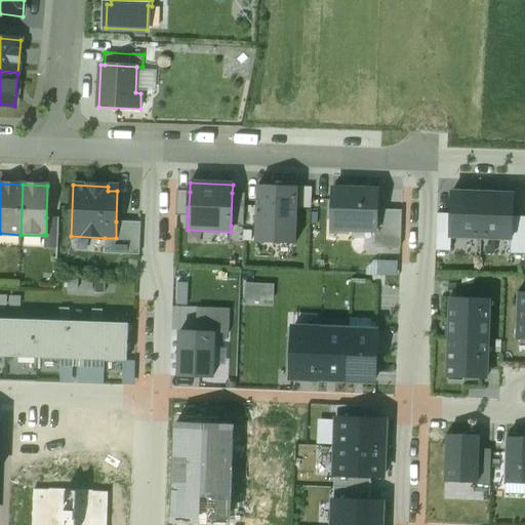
[(297,187),(257,186),(255,243),(295,244),(297,187)]
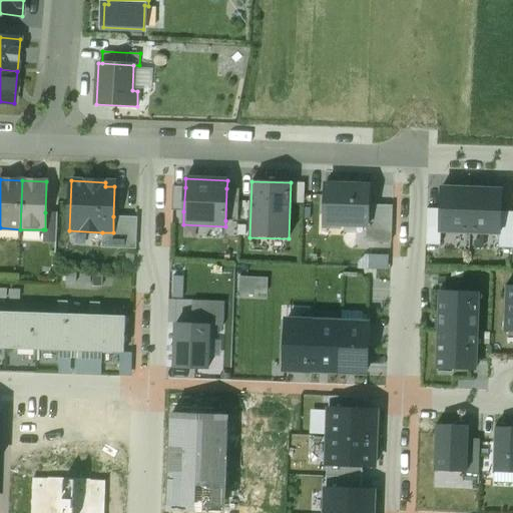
[(370,185),(326,184),(324,225),(366,226),(368,226),(369,205),(370,185)]
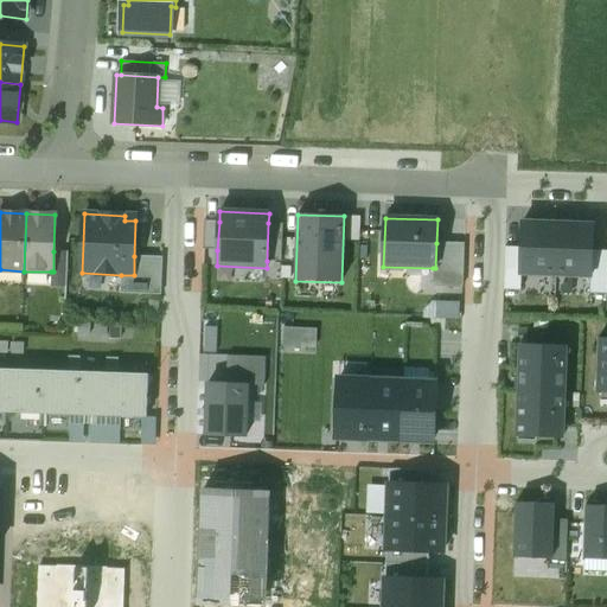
[(204,249),(217,250),(219,222),(204,221),(204,249)]
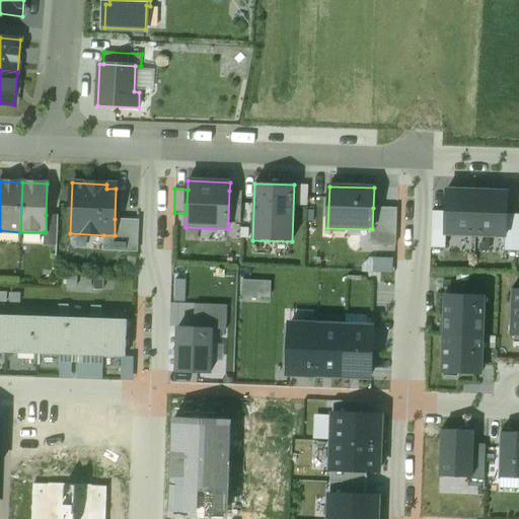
[(241,192),(229,191),(228,223),(240,224),(241,192)]
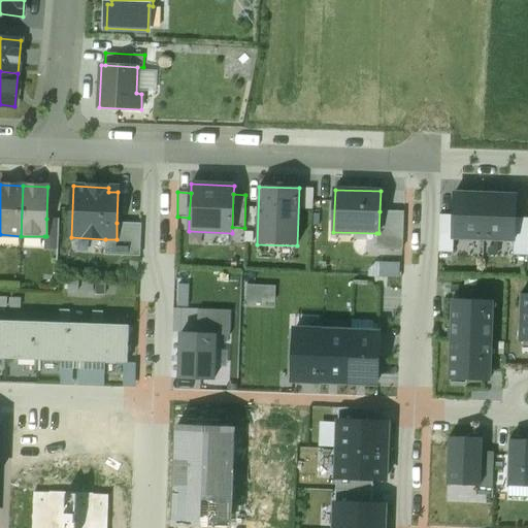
[(486,195),(455,194),(454,217),(453,239),(484,240),(486,195)]
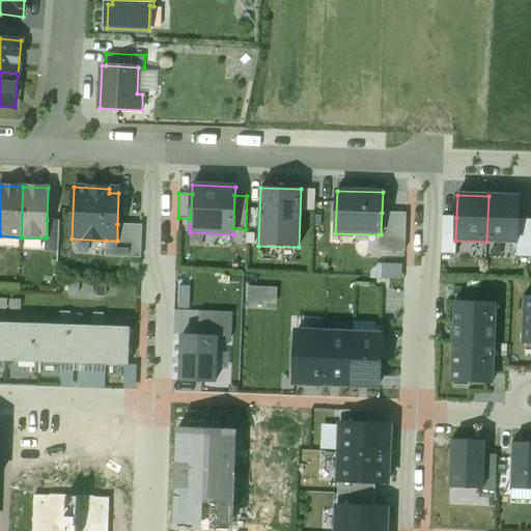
[(519,197),(488,196),(486,242),(518,243),(518,220),(519,197)]
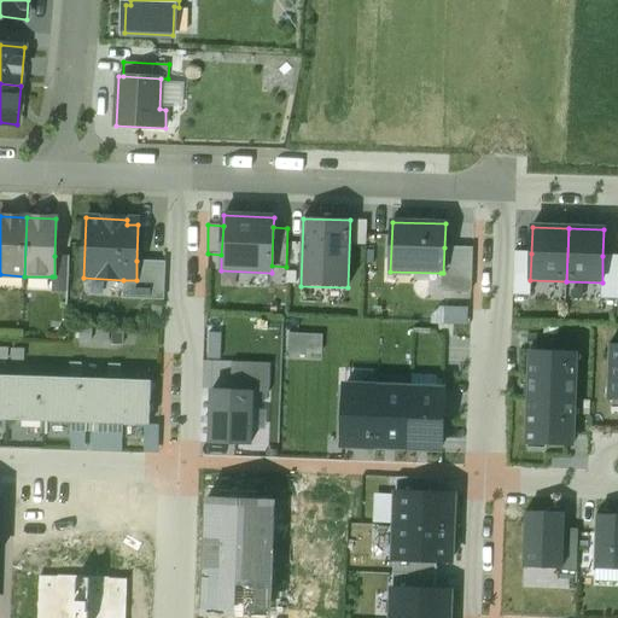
[(473,249),(444,248),(443,273),(441,273),(441,291),(472,291),(473,249)]
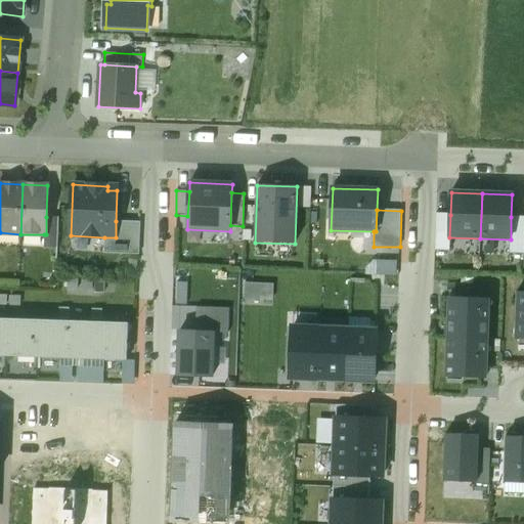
[(449,251),(449,237),(450,215),(436,214),(435,251),(449,251)]
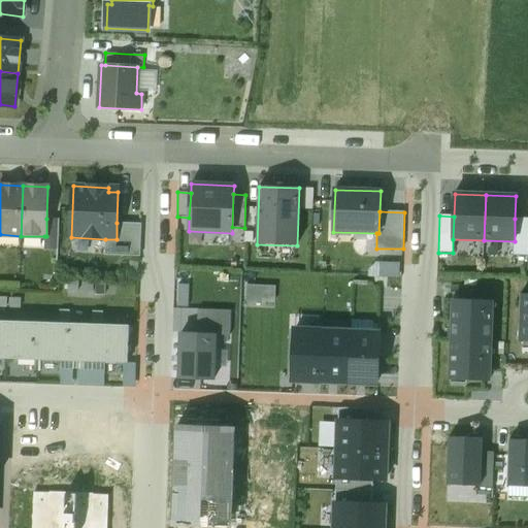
[(59,219),(46,219),(46,236),(44,236),(43,250),(58,250),(59,219)]
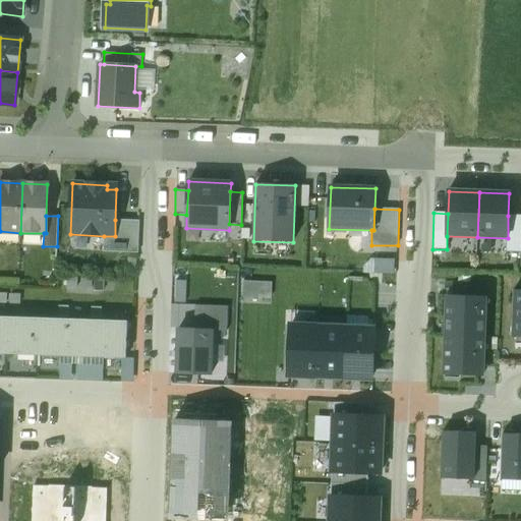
[(520,216),(508,216),(508,238),(507,252),(520,252),(520,216)]
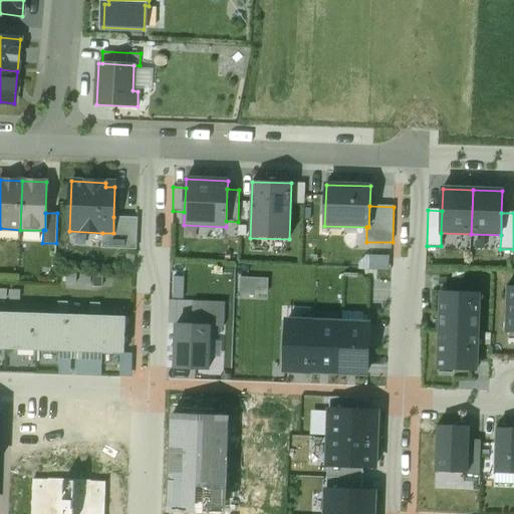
[(113,233),(102,233),(102,248),(137,250),(138,218),(113,217),(113,233)]
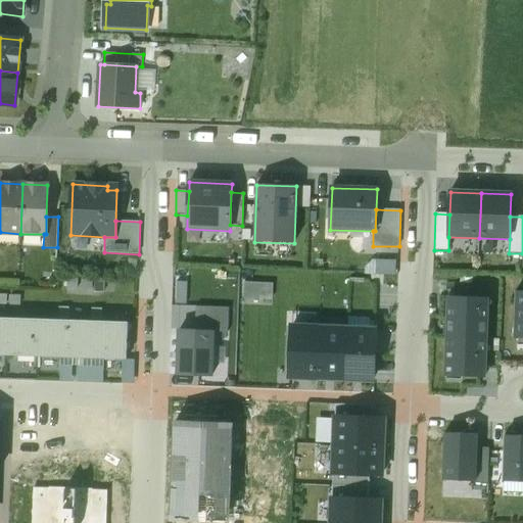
[(371,260),(366,268),(365,274),(395,275),(395,262),(371,260)]
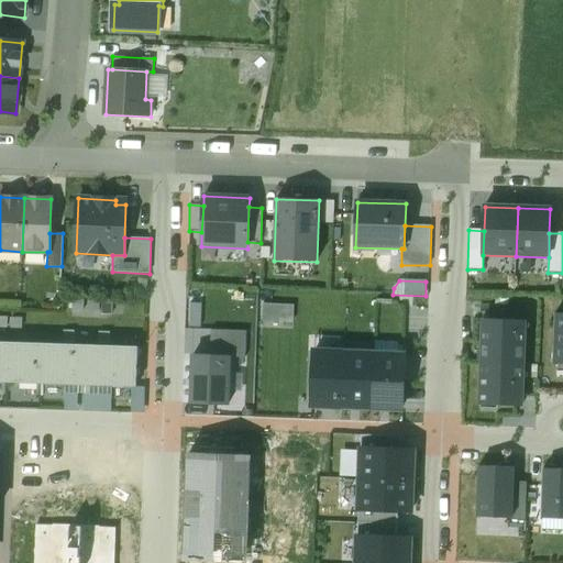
[(189,302),(188,327),(202,327),(202,302),(189,302)]
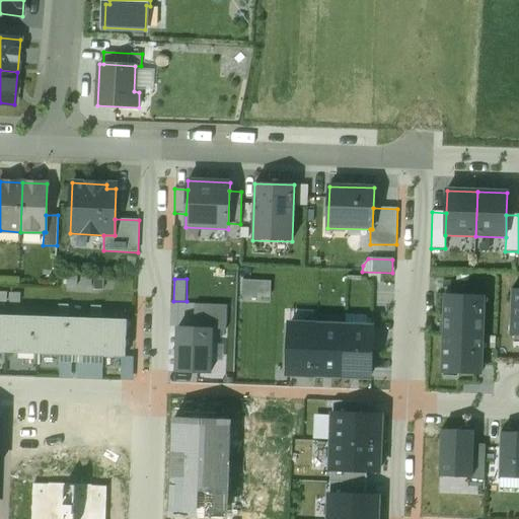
[(271,282),(242,281),(242,297),(271,298),(271,282)]
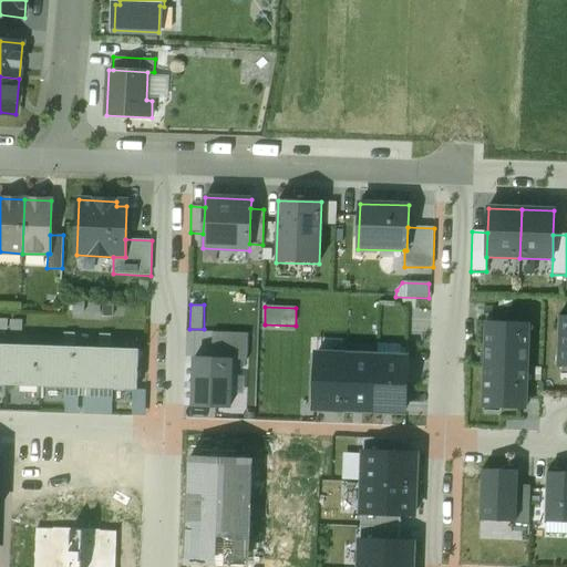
[(566,316),(559,316),(557,367),(566,367),(566,316)]
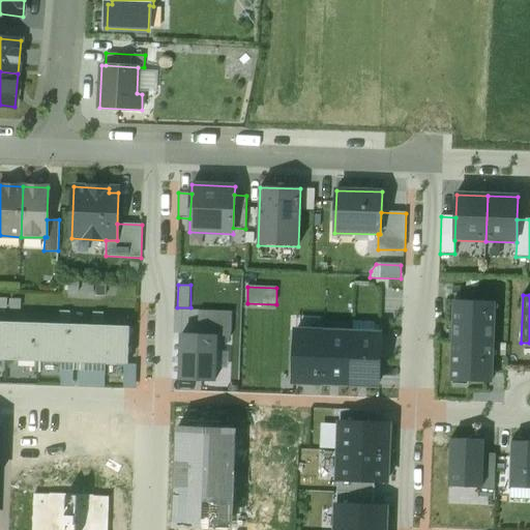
[(496,302),(453,300),(452,341),(494,343),(496,302)]
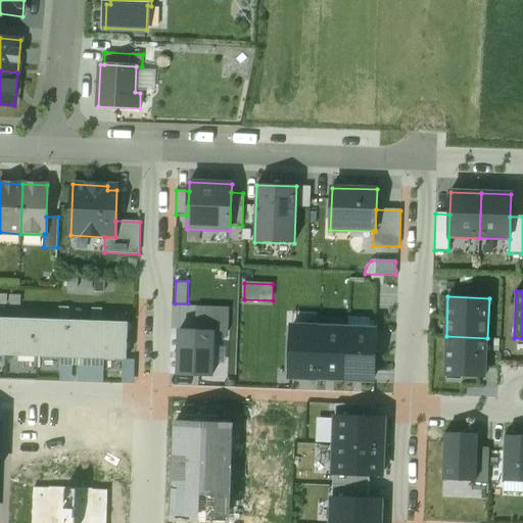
[(195,331),(215,332),(228,333),(229,308),(196,306),(195,331)]
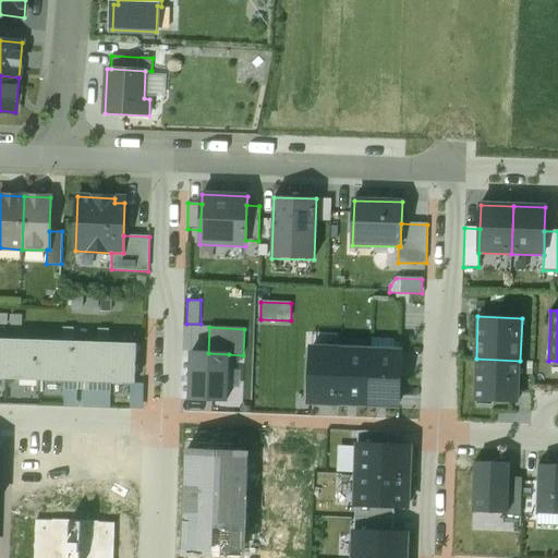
[(136,344),(0,339),(0,378),(48,380),(116,383),(135,384),(136,344)]
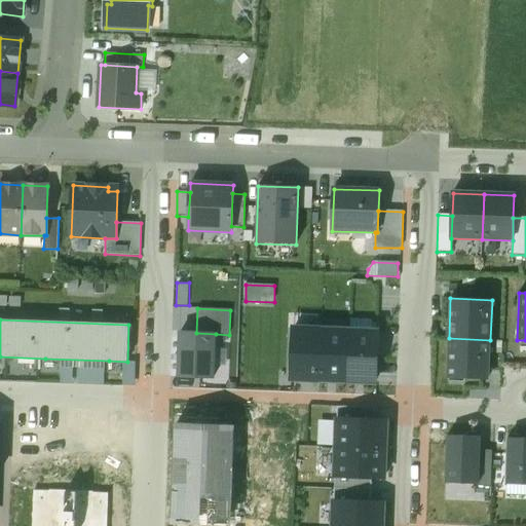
[(322,330),(293,329),(291,378),(318,380),(322,330)]
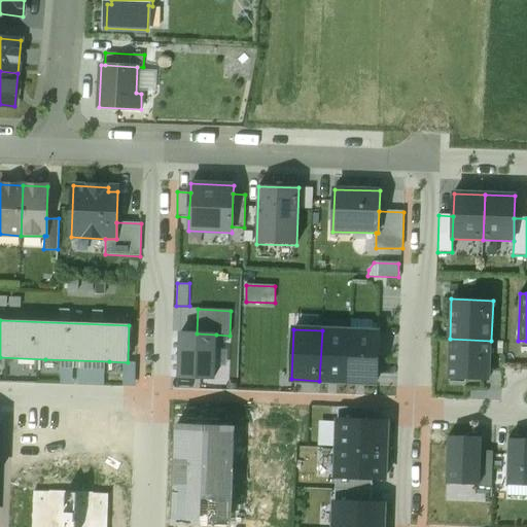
[(350,331),(322,330),(319,381),(348,382),(350,331)]
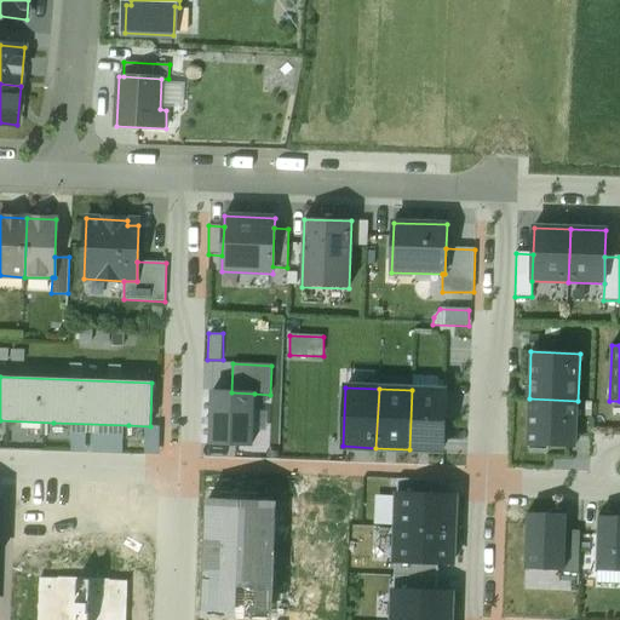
[(445,391),(412,390),(409,449),(442,449),(445,391)]
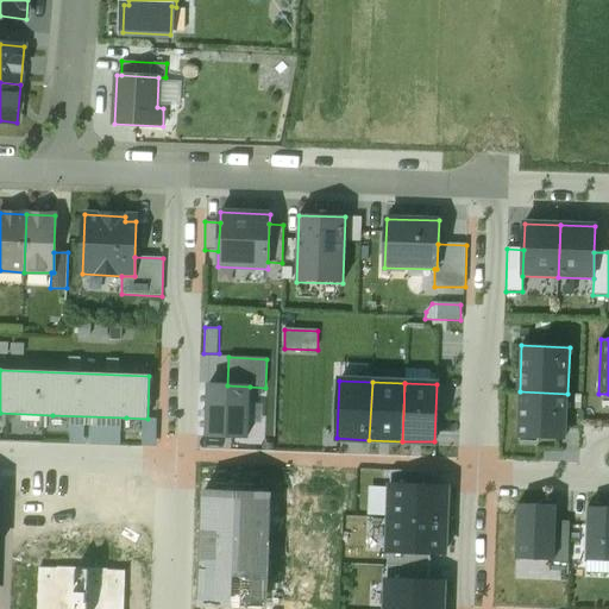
[(227,385),(208,385),(207,409),(207,416),(206,435),(248,438),(250,387),(227,385)]
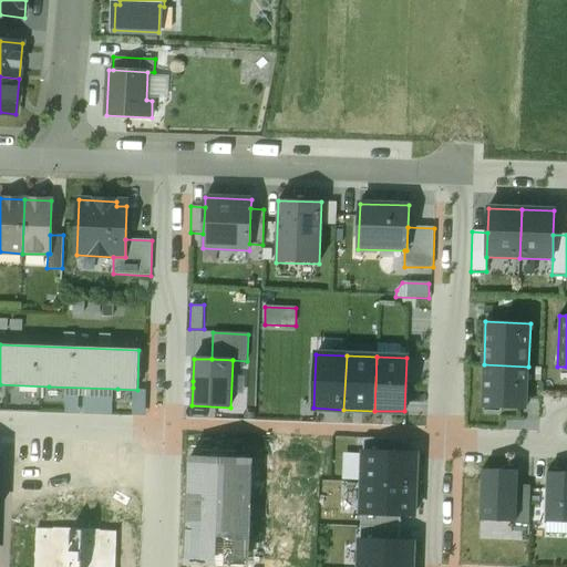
[(527,410),(528,367),(484,364),(482,408),(527,410)]
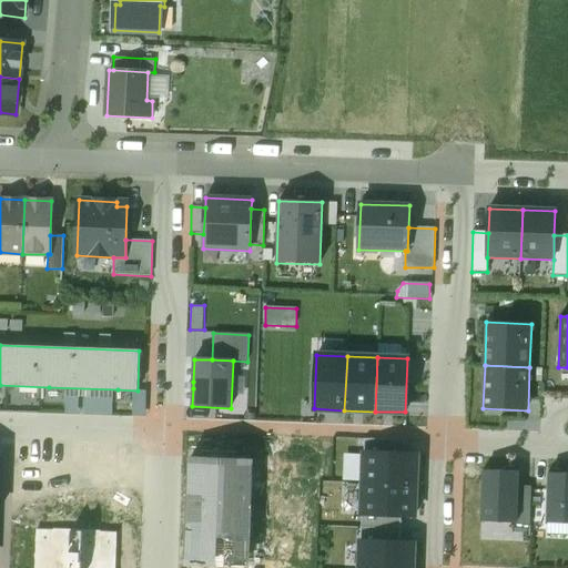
[(364,439),(364,453),(404,454),(404,440),(364,439)]
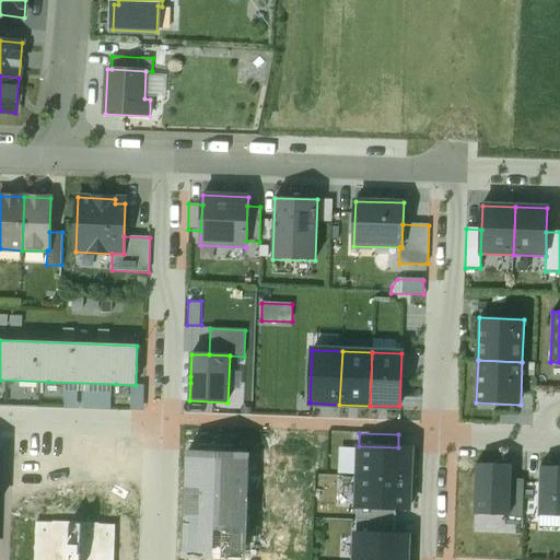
[(249,559),(254,445),(179,443),(177,503),(175,559),(249,559)]
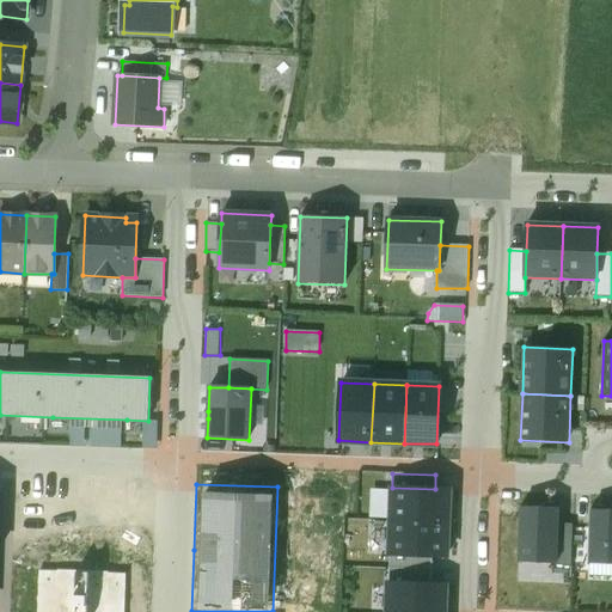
[(392,488),(391,521),(448,524),(450,490),(435,489),(392,488)]
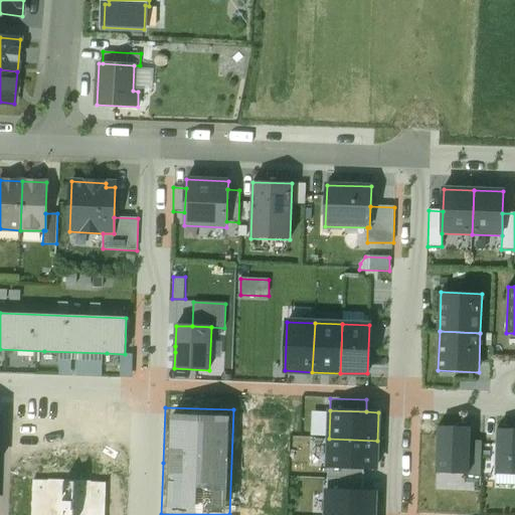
[(470,427),(438,426),(437,474),(469,475),(470,448),(470,427)]
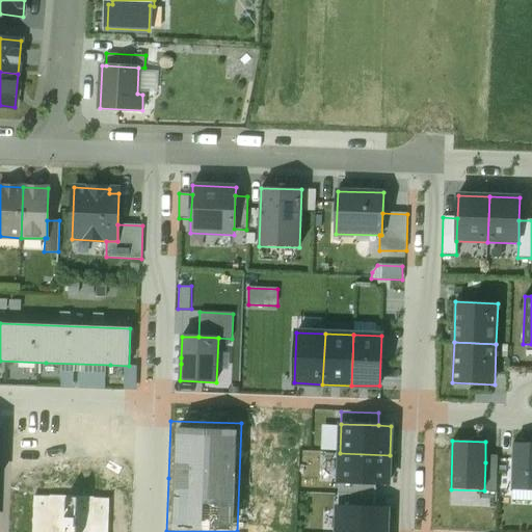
[(531,444),(513,444),(511,490),(531,490),(531,444)]
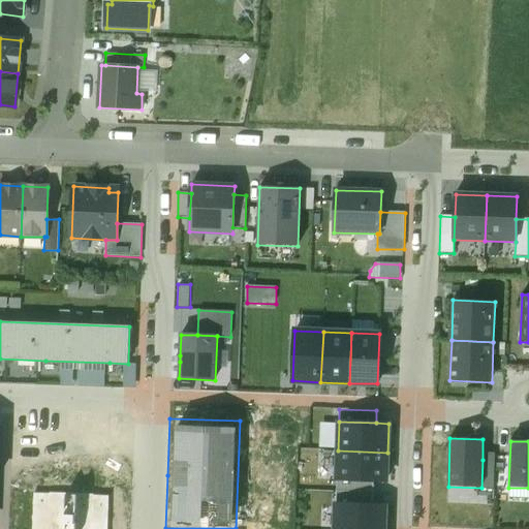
[(387,453),(338,450),(337,479),(374,480),(386,481),(387,453)]
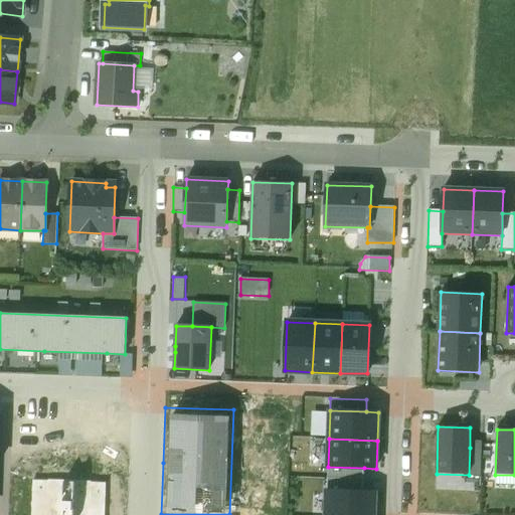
[(470,448),(469,475),(469,476),(481,477),(481,448),(470,448)]
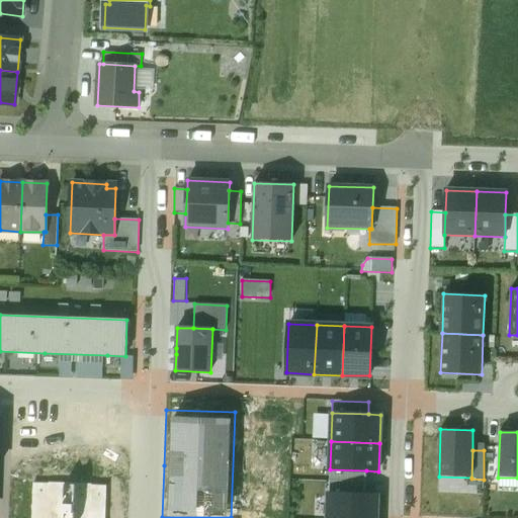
[(329,482),(365,483),(366,470),(330,469),(329,482)]
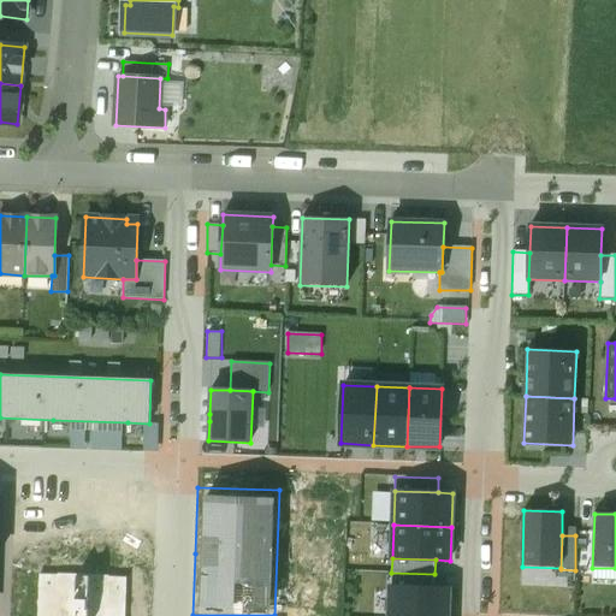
[(434,574),(391,573),(391,587),(434,588),(434,574)]
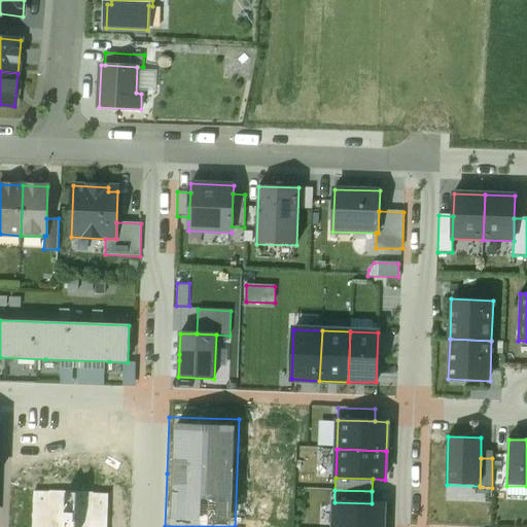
[(70,494),(30,493),(28,526),(107,526),(109,496),(70,494)]
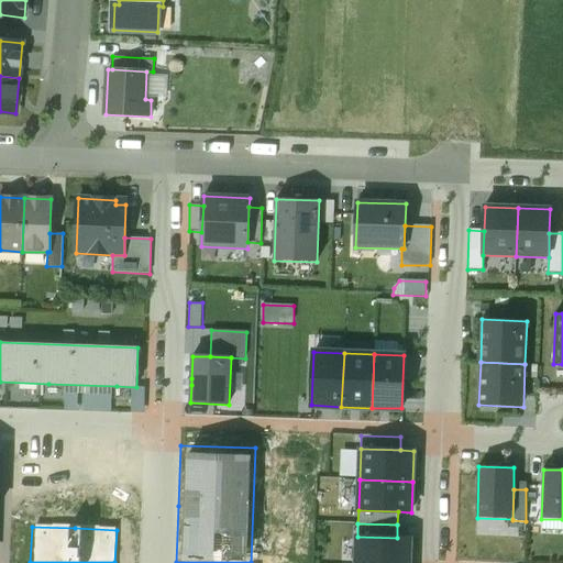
[(356,562),(409,562),(410,538),(397,538),(357,537),(356,562)]
